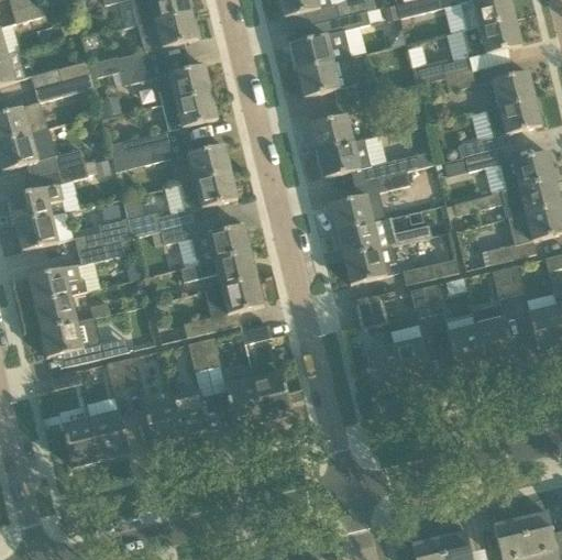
[(10,0),(13,12),(41,4),(39,0),(10,0)]
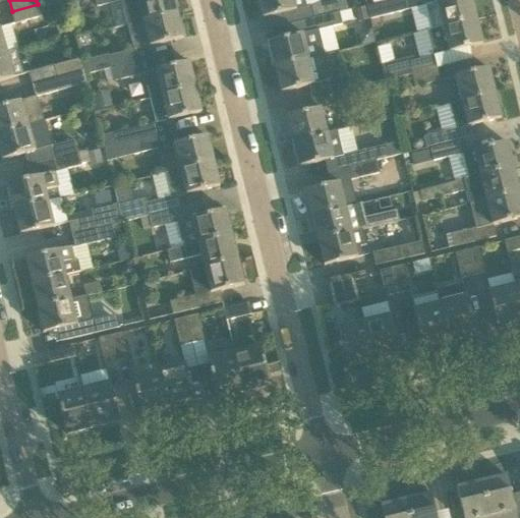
[(126,0),(132,21),(178,11),(175,0),(126,0)]
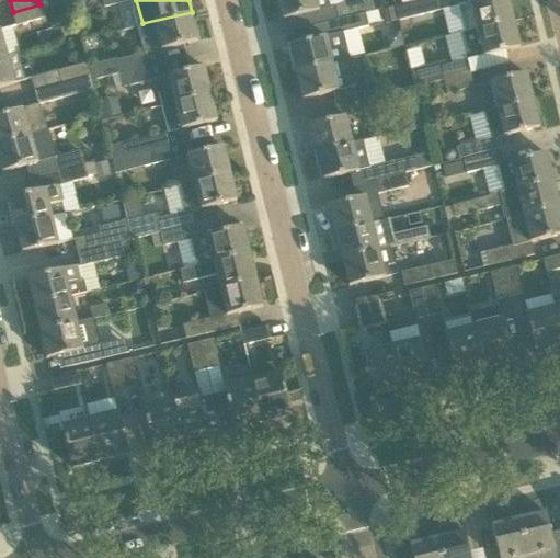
[(278,0),(283,18),(319,9),(332,6),(331,4),(330,0),(278,0)]
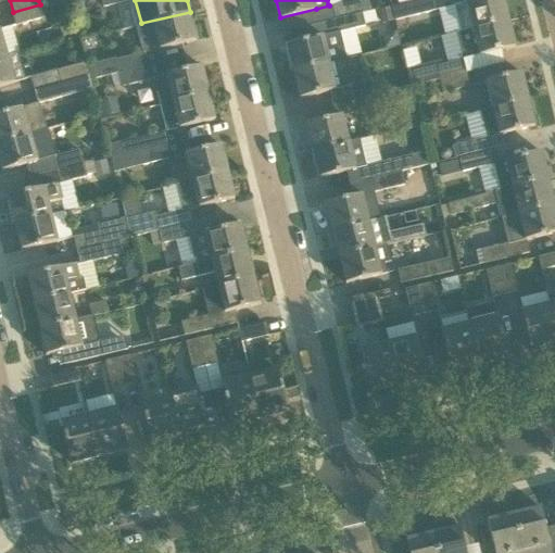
[(347,0),(328,4),(329,5),(316,9),(319,22),(363,11),(368,9),(365,0),(347,0)]
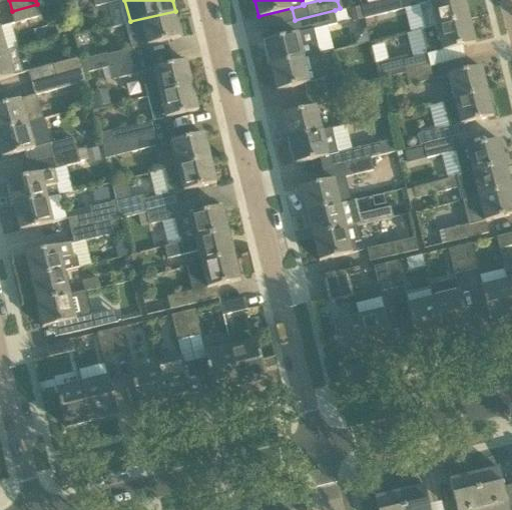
[(379,0),(362,4),(362,5),(361,5),(364,16),(365,16),(365,17),(416,4),(415,0),(379,0)]
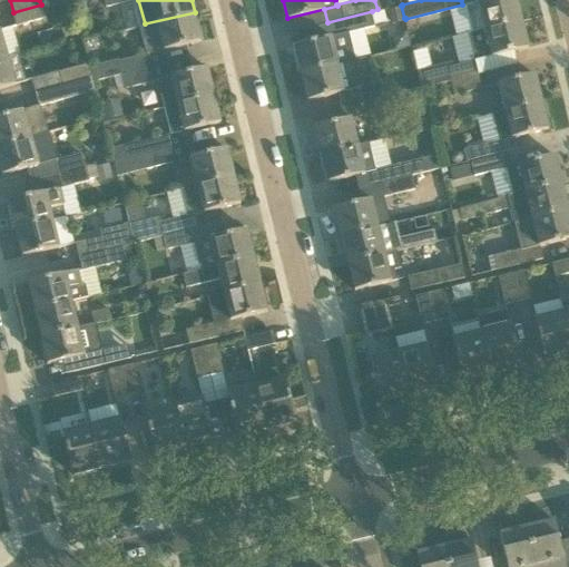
[(468,32),(522,19),(517,0),(478,0),(466,3),(472,30),(468,31),(468,32)]
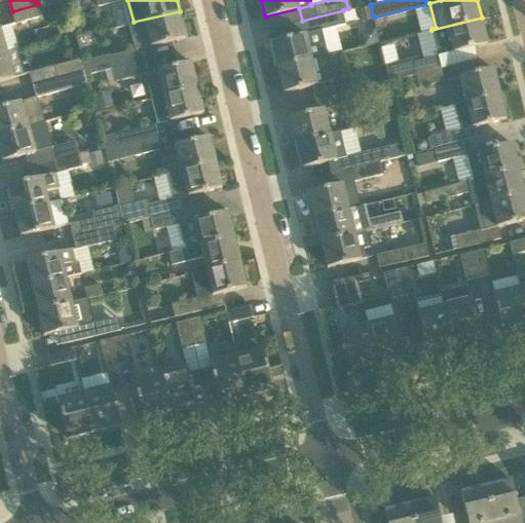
[(38,4),(12,11),(15,22),(41,14),(38,4)]
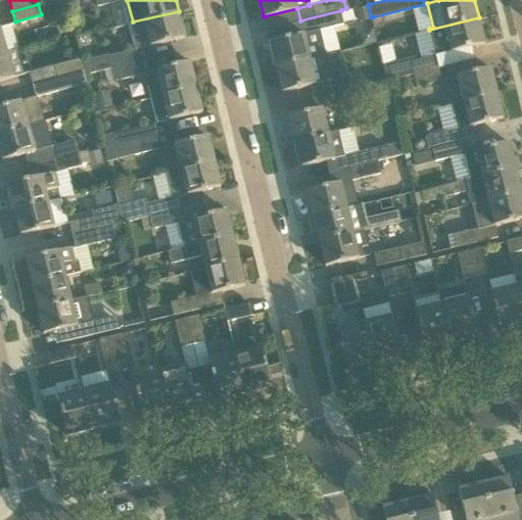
[(371,16),(368,5),(357,8),(360,19),(371,16)]
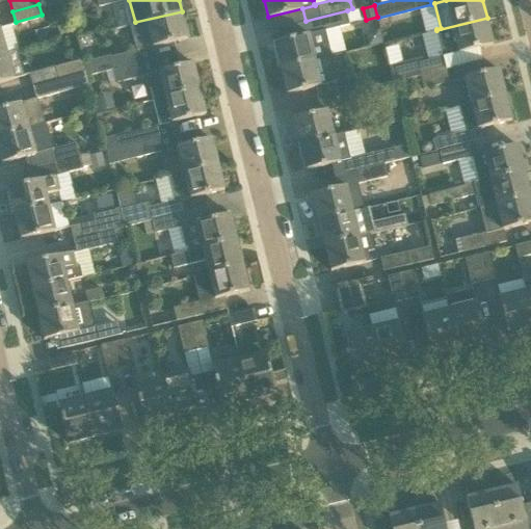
[(306,21),(309,32),(324,29),(325,29),(362,20),(359,7),(347,10),(306,21)]
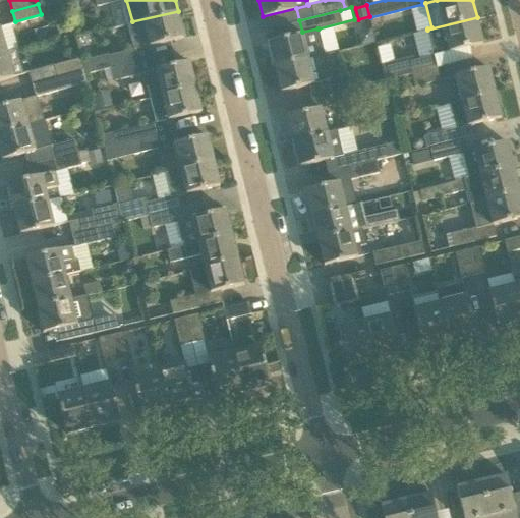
[(128,22),(134,48),(135,48),(153,43),(184,36),(178,11),(132,21),(128,22)]
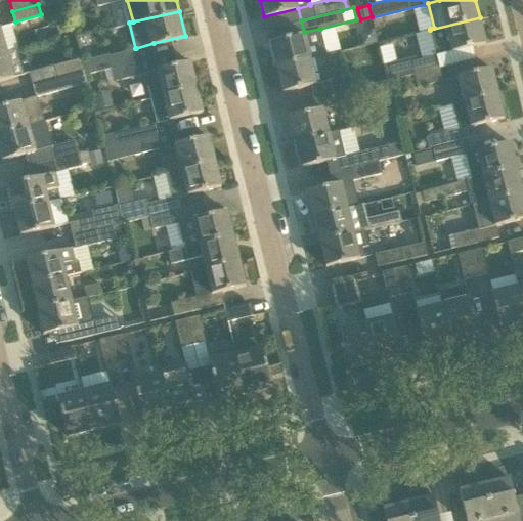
[(430,30),(436,53),(437,53),(437,54),(486,42),(480,17),(430,30)]
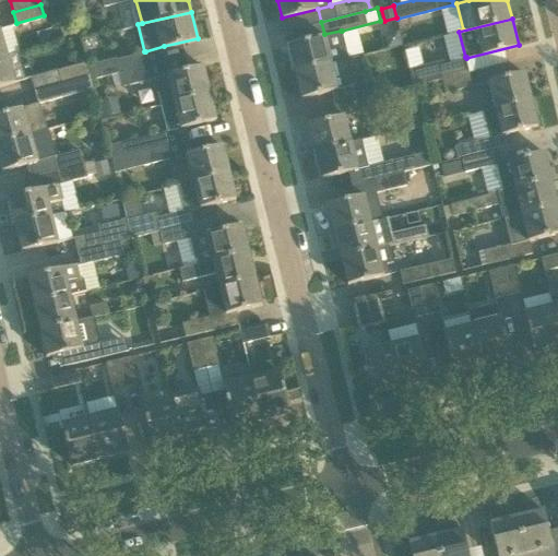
[(296,70),(343,59),(349,57),(342,31),(341,31),(324,34),(288,43),(296,70)]
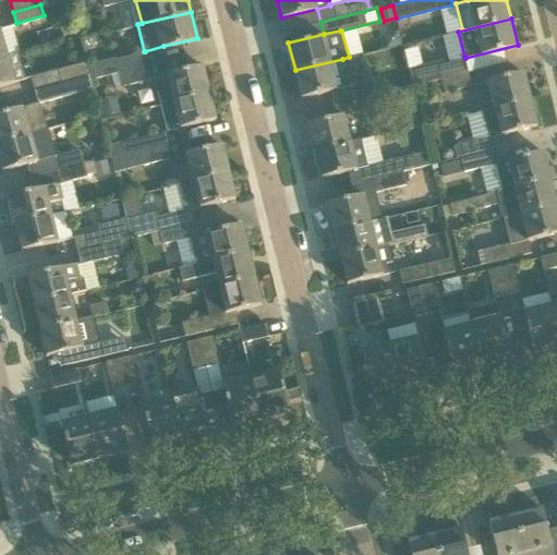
[(121,71),(148,63),(145,51),(144,51),(118,58),(121,71)]
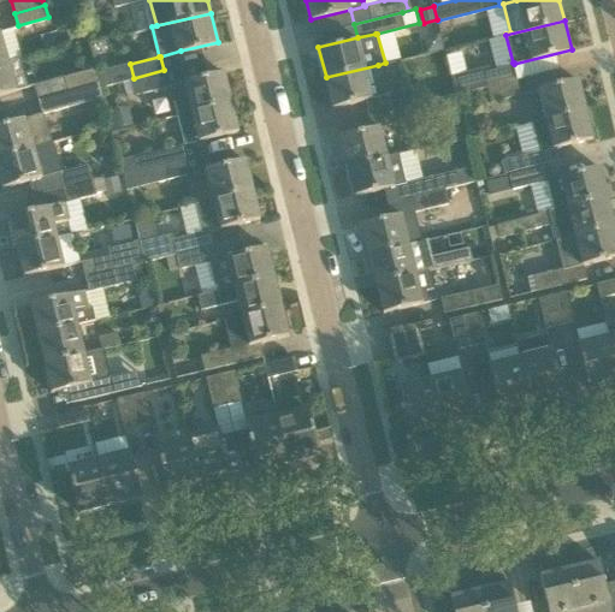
[(7,60),(0,63),(0,93),(16,89),(7,60)]
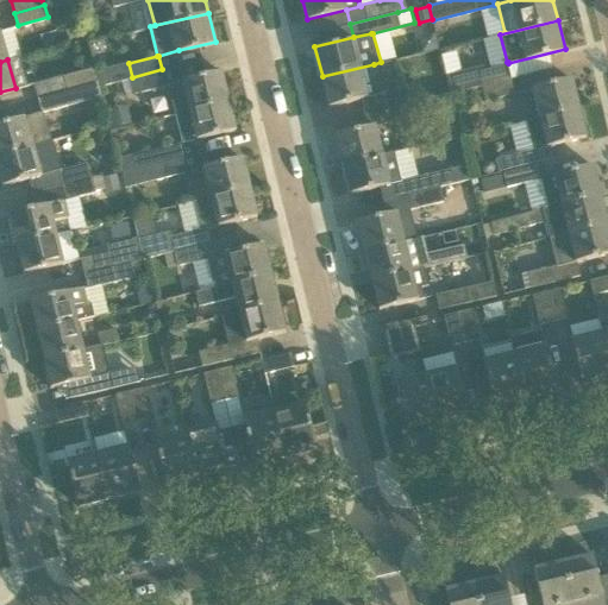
[(381,62),(374,64),(323,76),(330,106),(386,92),(386,90),(387,90),(381,62)]
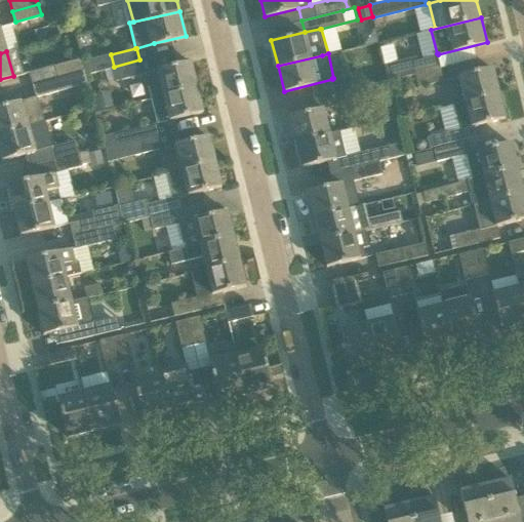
[(415,72),(416,73),(441,67),(438,54),(438,53),(437,53),(419,58),(418,56),(415,54),(385,63),(389,79),(415,72)]
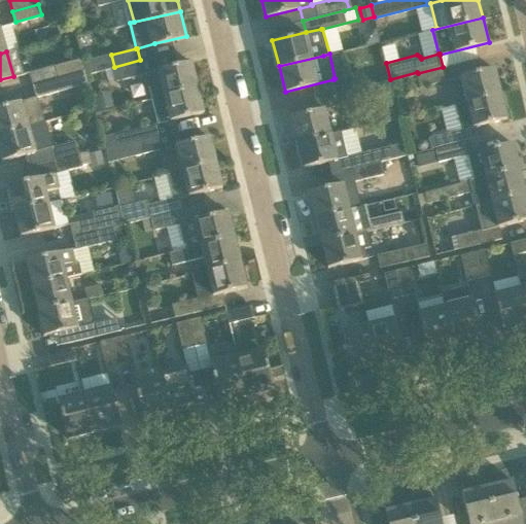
[(84,69),(82,60),(82,58),(30,71),(33,83),(84,69)]
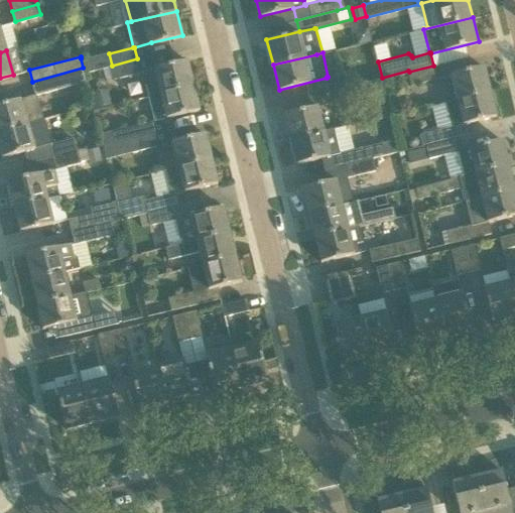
[(140,72),(137,58),(112,66),(115,78),(140,72)]
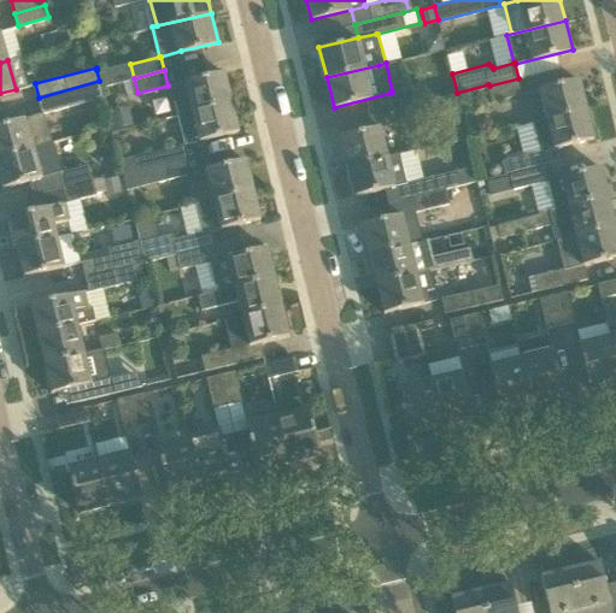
[(224,71),(188,80),(171,83),(179,113),(232,100),(224,71)]
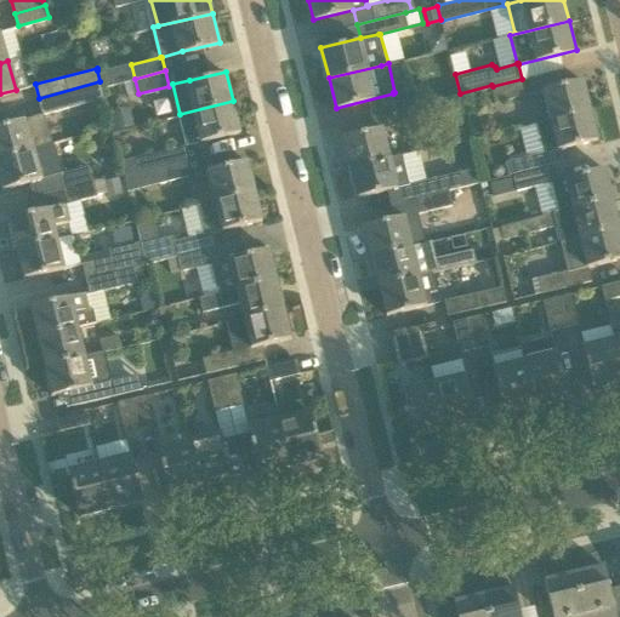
[(522,79),(493,86),(495,101),(525,93),(522,79)]
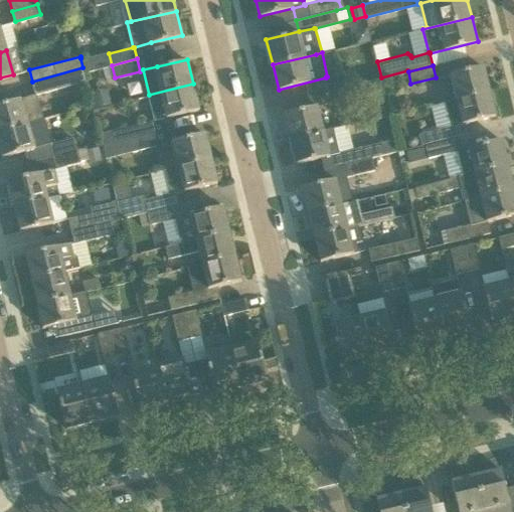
[(451,73),(457,99),(490,91),(484,65),(451,73)]
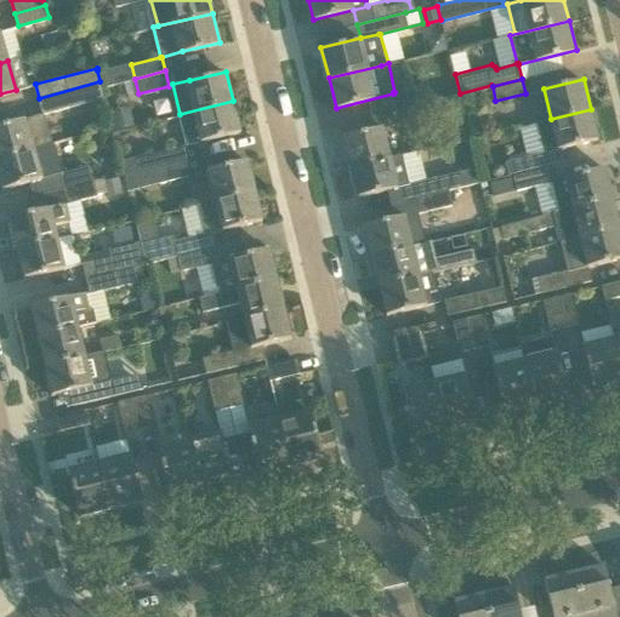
[(104,96),(102,87),(100,81),(39,98),(43,113),(44,114),(44,113),(104,96)]
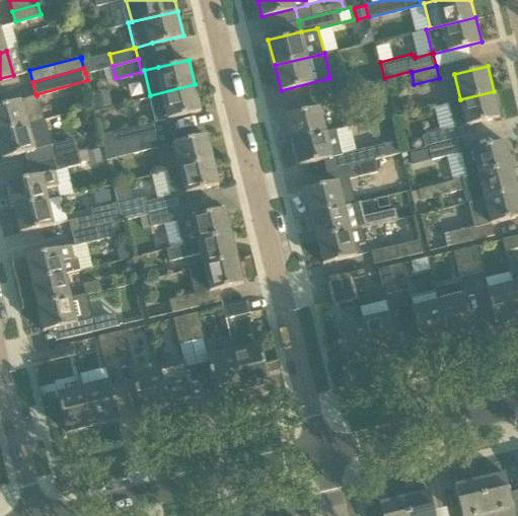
[(328,78),(331,90),(357,84),(354,71),(329,77),(328,77),(328,78)]
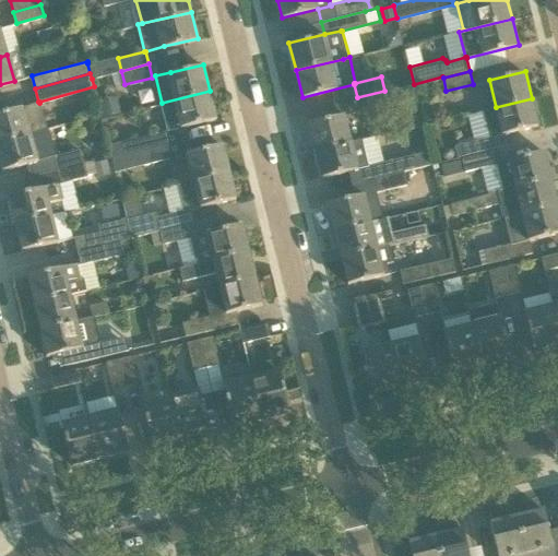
[(162,103),(168,130),(216,118),(210,91),(162,103)]
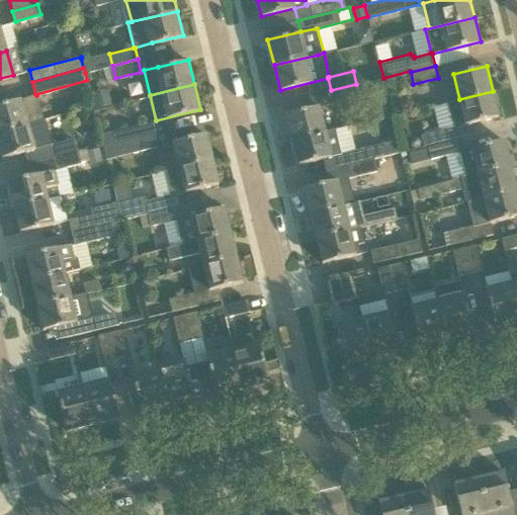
[(356,84),(331,90),(334,102),(359,96),(356,84)]
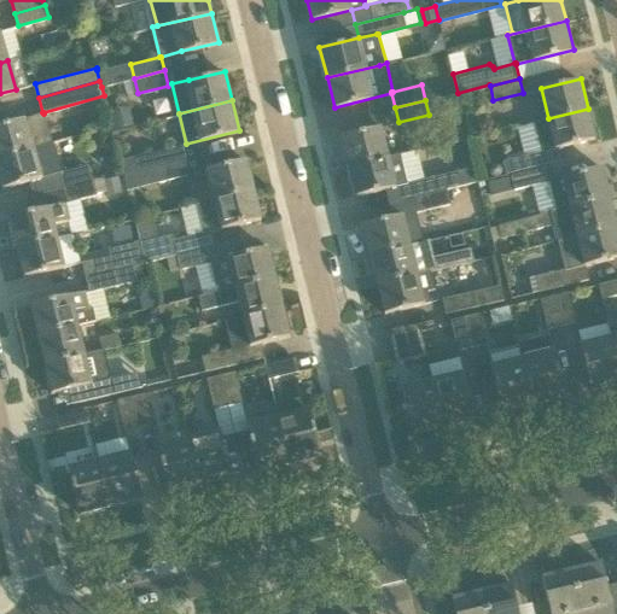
[(117,126),(134,122),(131,104),(114,107),(117,126)]
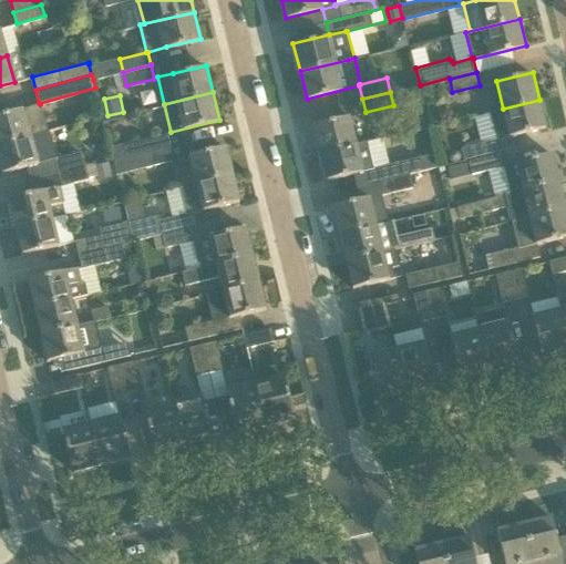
[(503,109),(491,111),(497,139),(546,126),(539,100),(503,109)]
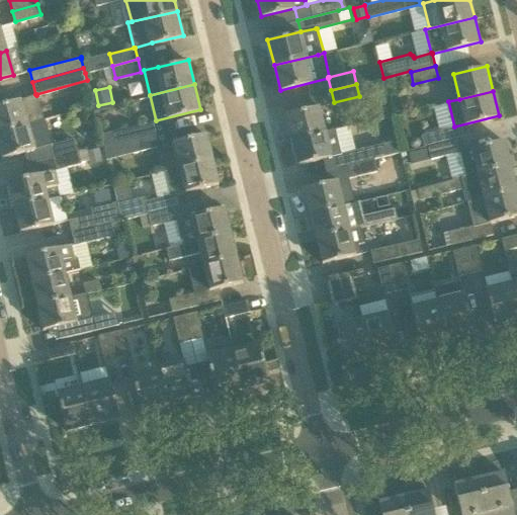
[(36,94),(36,95),(35,94),(21,98),(0,103),(0,132),(28,123),(28,122),(44,118),(36,94)]
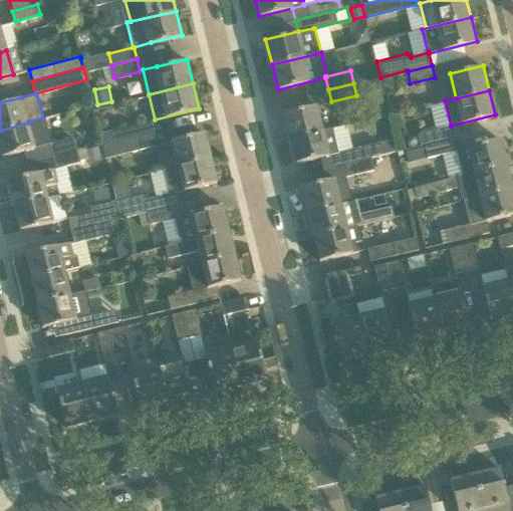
[(322,129),(316,104),(311,106),(284,112),(290,138),(333,128),(333,126),(322,129)]
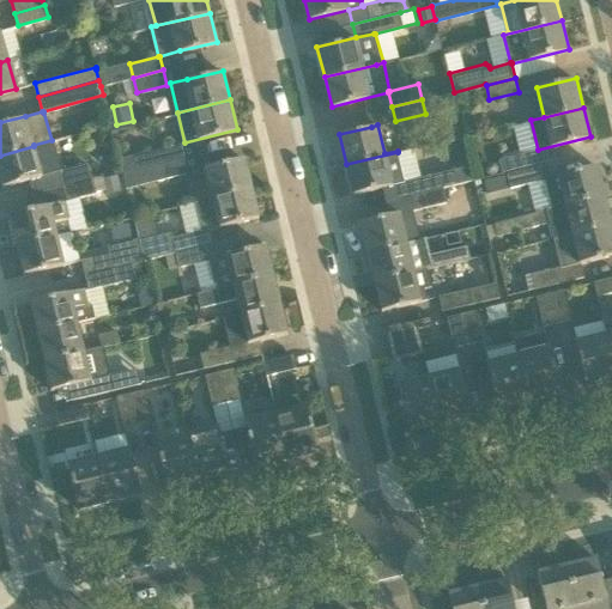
[(140,152),(144,166),(183,157),(181,142),(140,152)]
